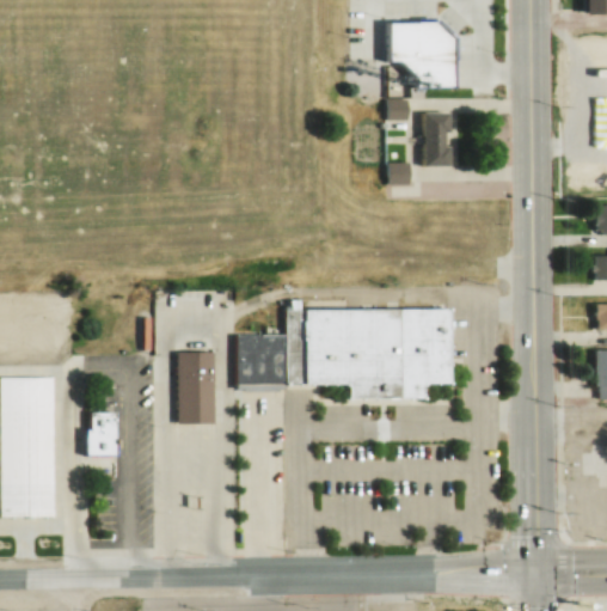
[(606,0),(588,0),(588,14),(606,14),(606,0)]
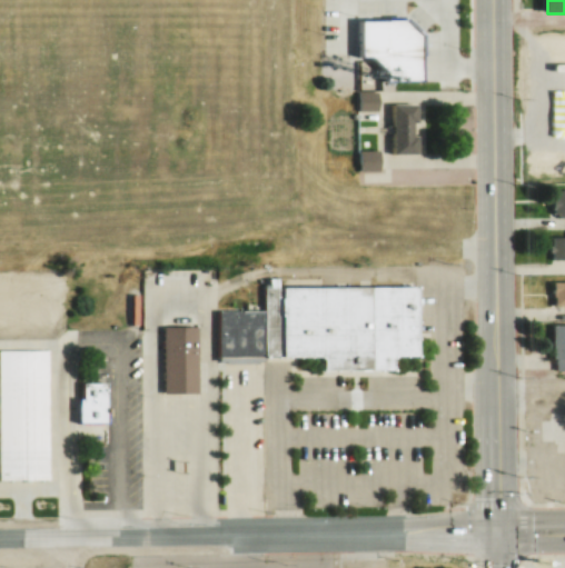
[(390,82),(426,81),(425,20),(363,21),(363,61),(390,61),(390,82)]
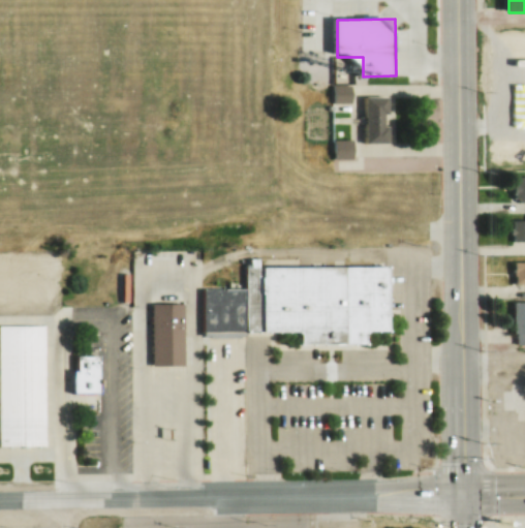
[(392,145),(392,97),(369,97),(369,145),(392,145)]
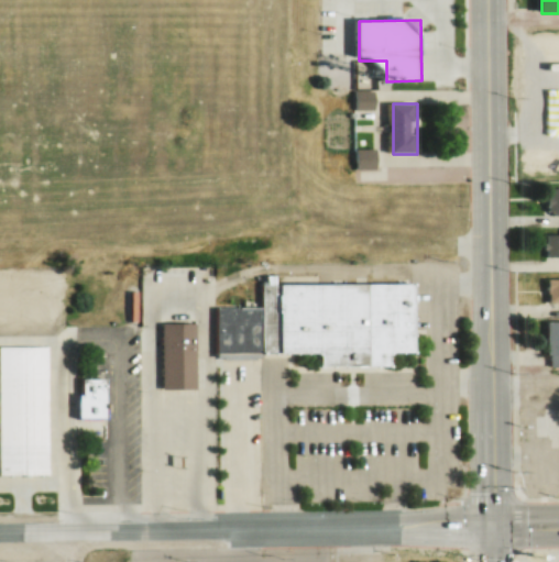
[(361,169),(380,169),(380,151),(361,151),(361,169)]
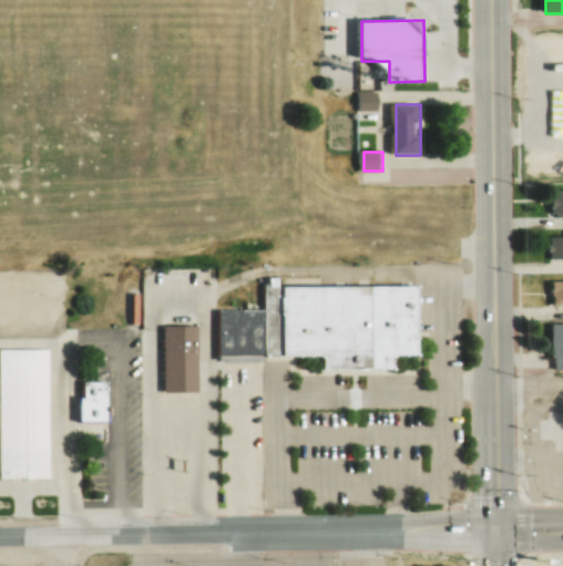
[(415,286),(415,370),(320,369),(320,357),(221,357),(221,310),(264,310),(264,286),(415,286)]
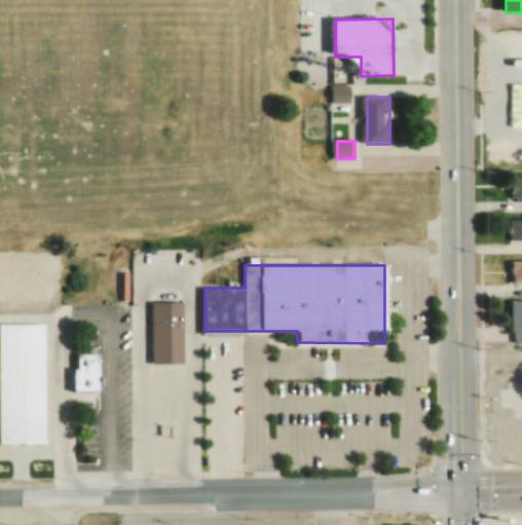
[(153,365),(153,303),(184,303),(184,365),(153,365)]
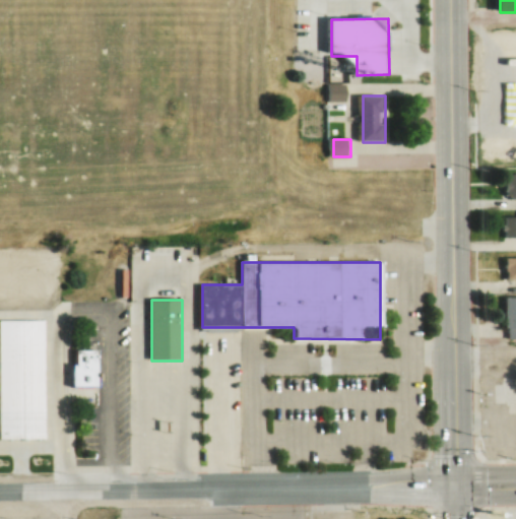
[(1,437),(1,319),(45,319),(46,437),(1,437)]
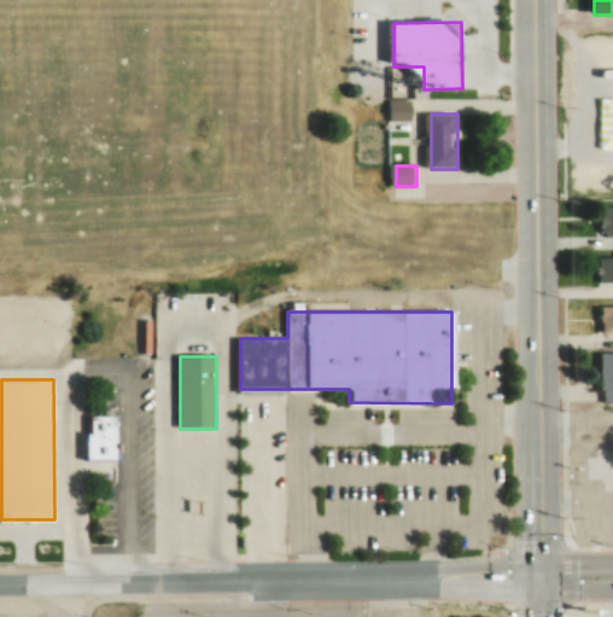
[(85,464),(85,434),(91,434),(91,417),(116,417),(116,464),(85,464)]
